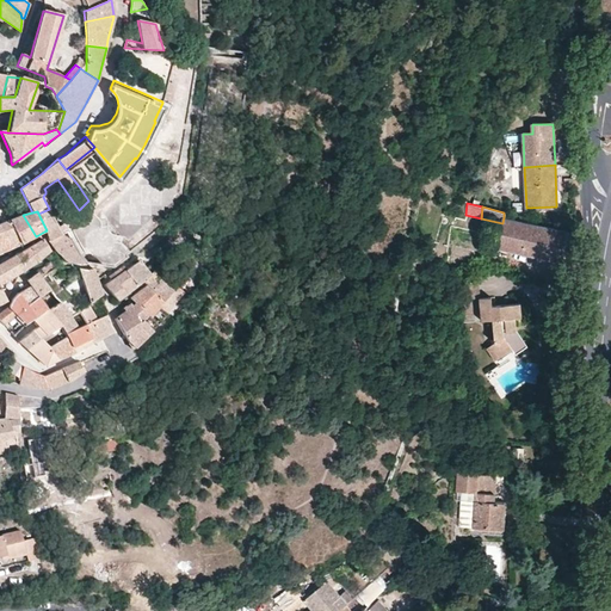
[(36,236),(23,215),(10,221),(8,221),(20,244),(36,236)]
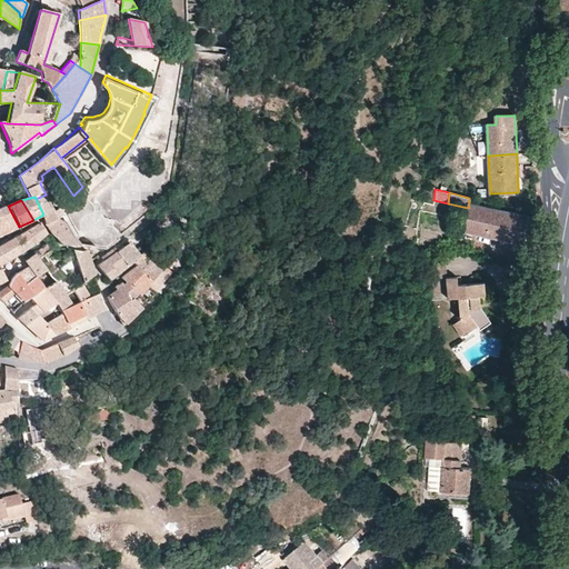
[(416,211),(418,210),(419,208),(420,206),(419,203),(418,202),(415,201),(412,202),(411,203),(411,207),(411,209),(413,210),(416,211)]
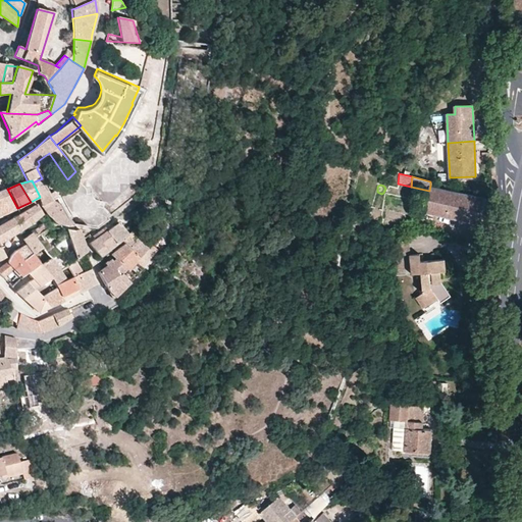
[(429,191),(424,211),(440,215),(479,223),(483,198),(430,186),(429,191)]
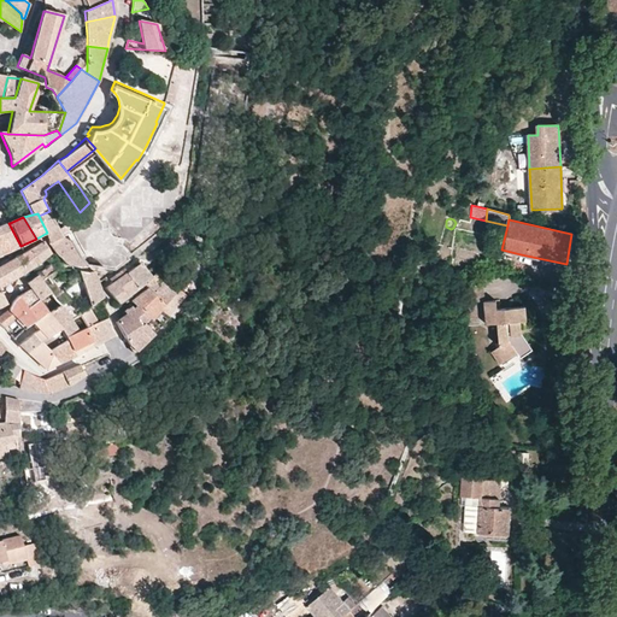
[(21,246),(9,223),(0,227),(0,252),(1,254),(16,248),(21,246)]
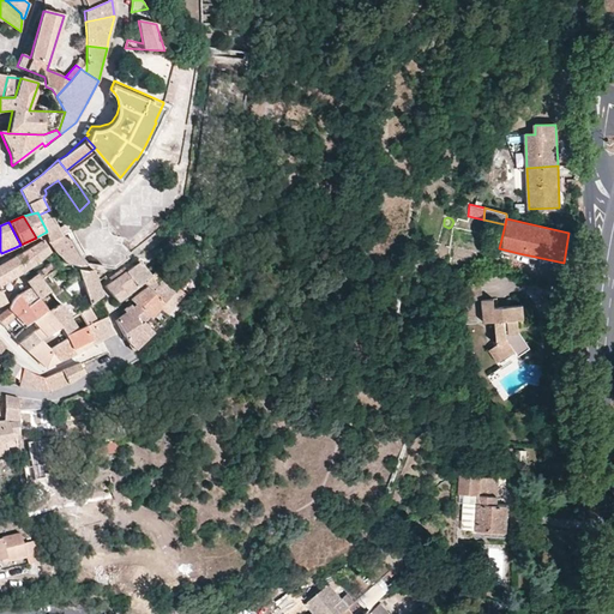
[(74,247),(79,257),(84,253),(74,238),(71,232),(67,235),(74,247)]
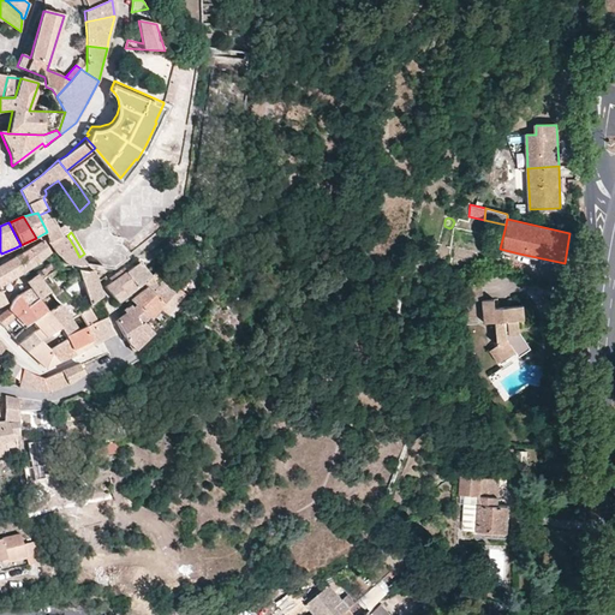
[(63,236),(49,243),(54,251),(66,263),(81,266),(85,264),(85,263),(79,257),(75,248),(67,236),(66,234),(63,236)]
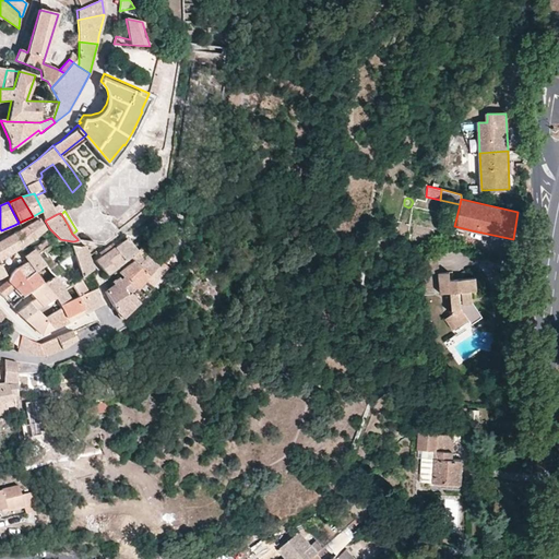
[(39,219),(28,226),(35,238),(45,229),(39,219)]
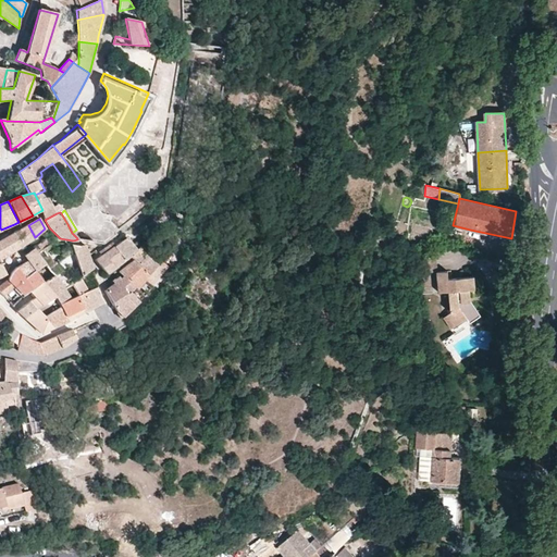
[(35,237),(28,225),(13,233),(21,247),(35,238),(35,237)]
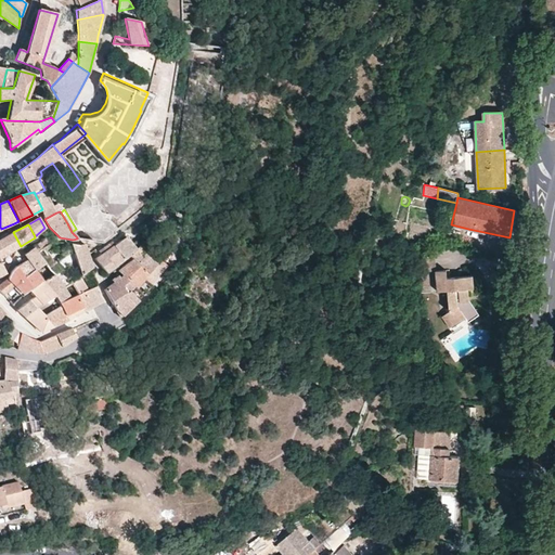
[(450,234),(467,237),(468,229),(451,224),(450,234)]
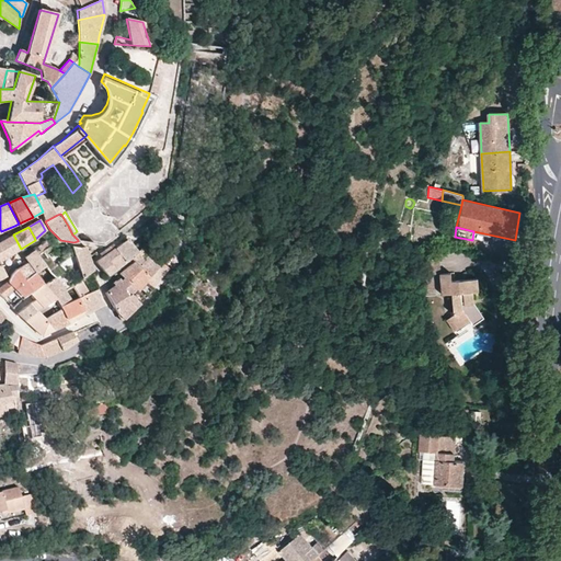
[(21,249),(13,235),(9,238),(7,236),(0,239),(0,266),(11,261),(9,256),(18,251),(21,249)]
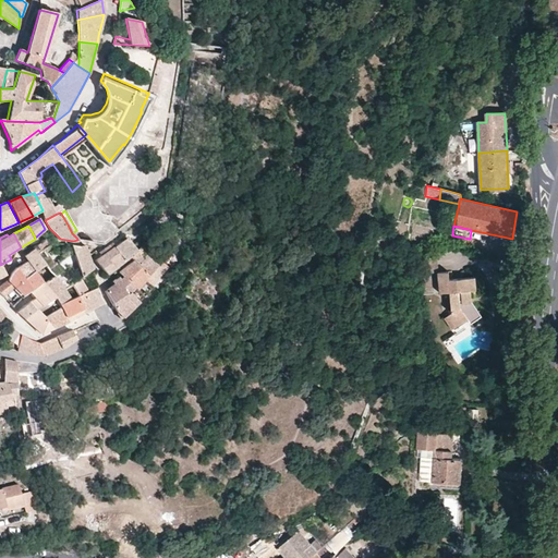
[(29,251),(24,255),(36,271),(45,265),(38,255),(53,244),(52,243),(47,238),(29,251)]
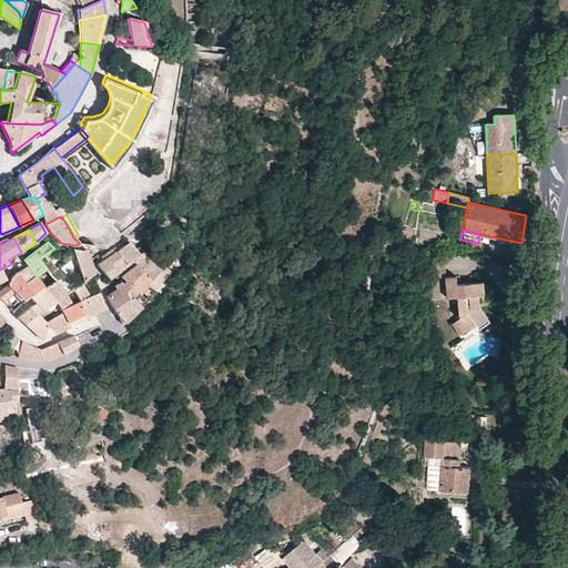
[(108,257),(104,260),(98,264),(109,280),(127,266),(132,262),(133,262),(139,255),(129,243),(121,249),(117,252),(108,257)]
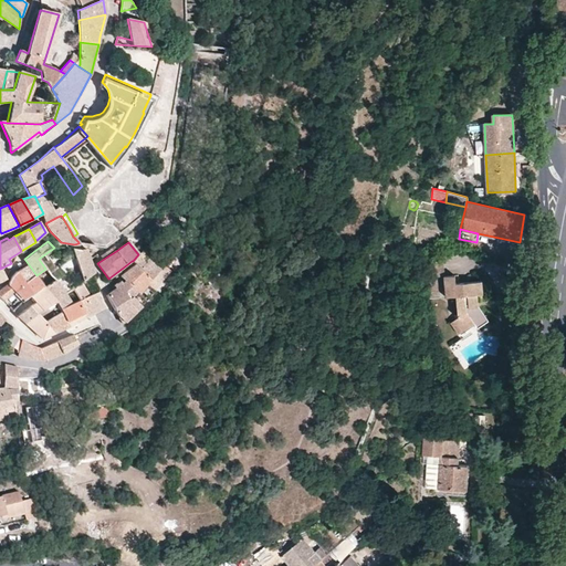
[(105,253),(107,257),(116,251),(113,248),(105,253)]
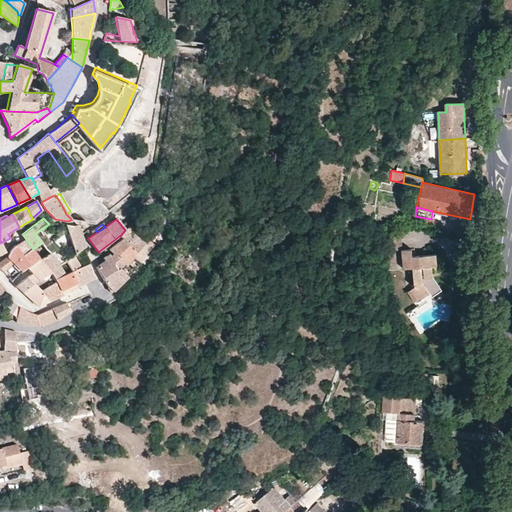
[(75,225),(66,225),(68,233),(80,228),(79,225),(75,225)]
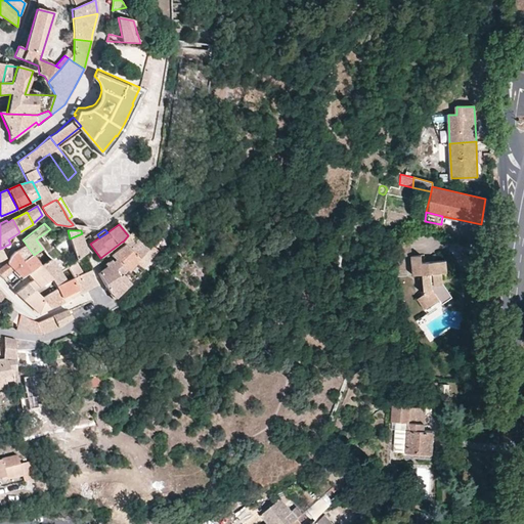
[(131,232),(128,235),(123,242),(125,245),(120,249),(127,256),(131,251),(139,258),(136,264),(143,270),(158,251),(151,245),(148,249),(131,232)]
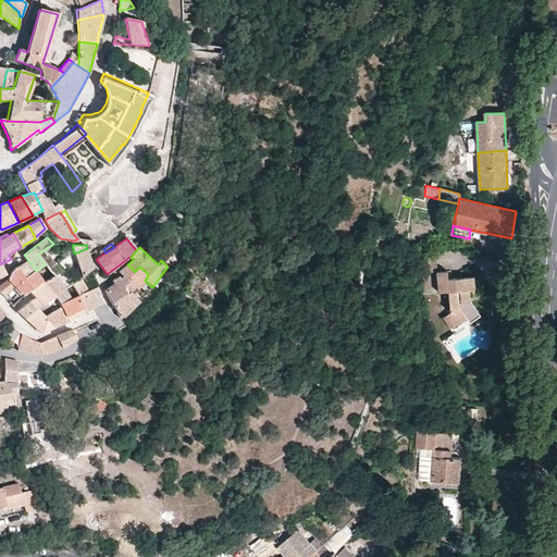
[(87,248),(74,254),(82,277),(90,271),(94,269),(89,255),(87,248)]
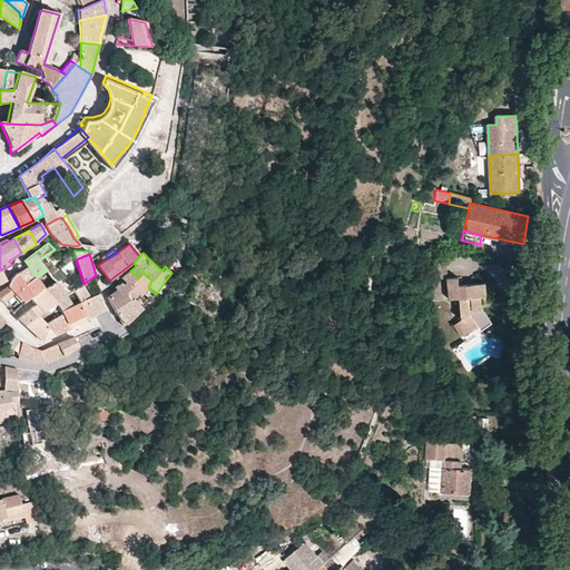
[(58,263),(60,269),(74,266),(71,259),(58,263)]
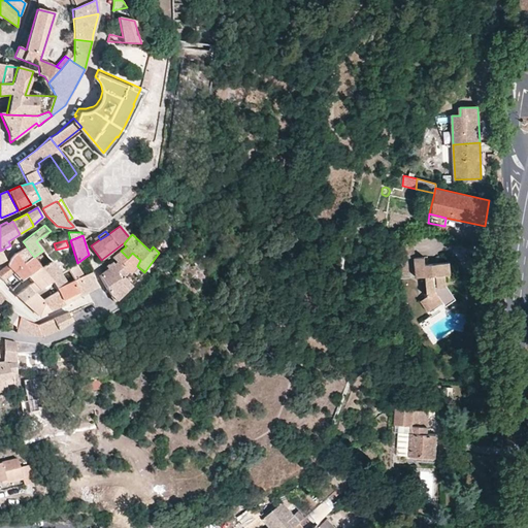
[(20,244),(15,254),(25,249),(33,258),(34,257),(23,241),(20,244)]
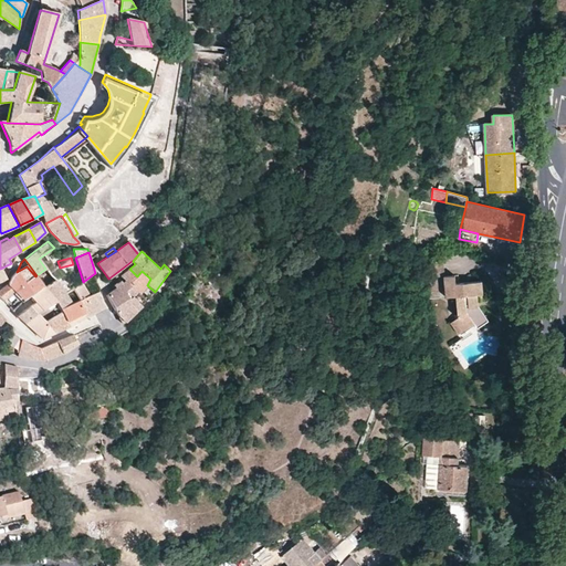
[(444,276),(443,261),(428,262),(429,278),(437,278),(444,276)]
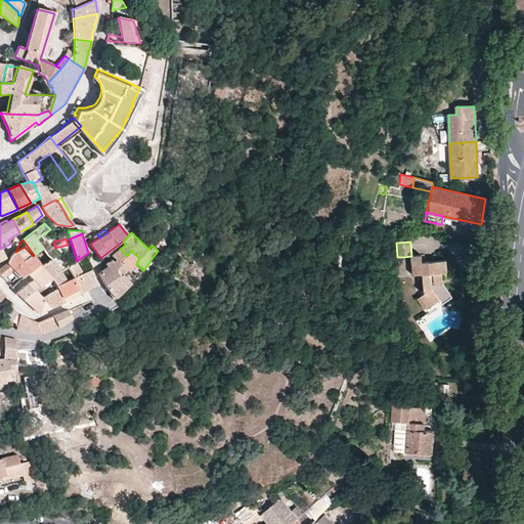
[(25,247),(15,252),(23,262),(33,256),(25,247)]
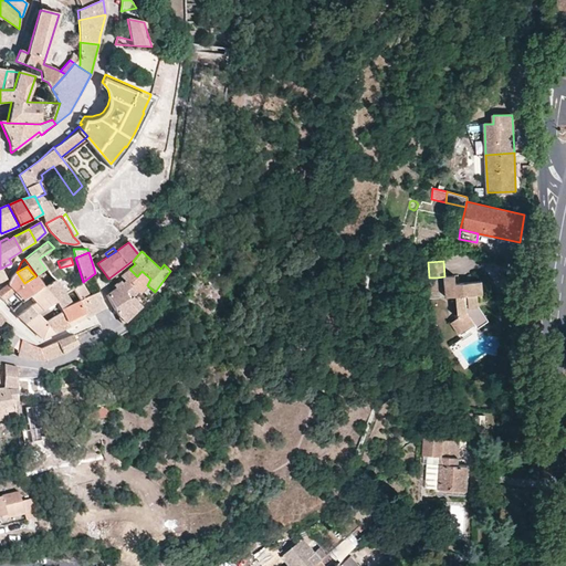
[(145,301),(155,292),(147,285),(150,279),(142,271),(137,276),(129,269),(121,276),(125,282),(139,295),(145,301)]
